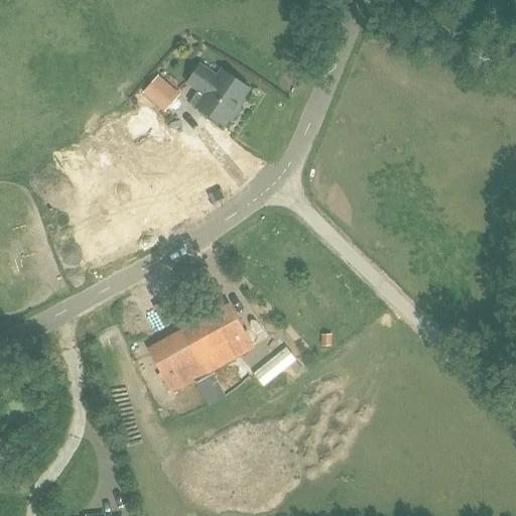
[(223,71),(219,76),(201,65),(188,83),(200,90),(190,103),(189,104),(224,127),(225,125),(230,118),(232,119),(241,105),(239,104),(250,89),(223,71)]
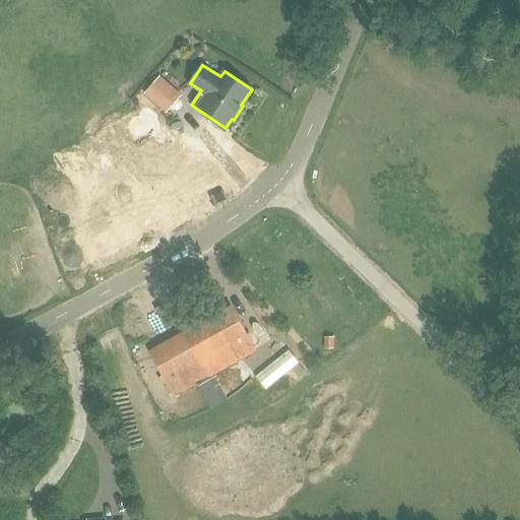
[(167,114),(183,95),(160,76),(144,94),(167,114)]
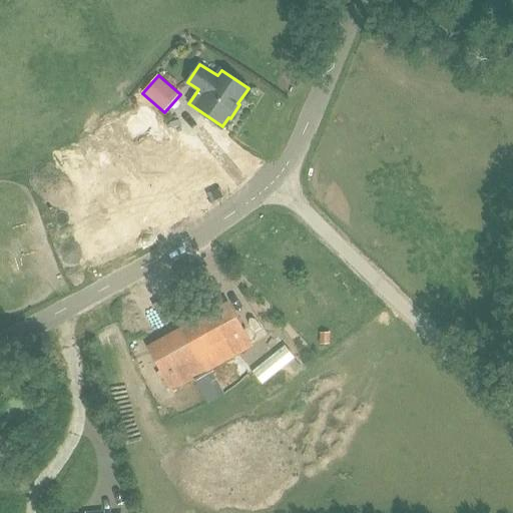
[(185,156),(142,116),(114,146),(157,186),(185,156)]
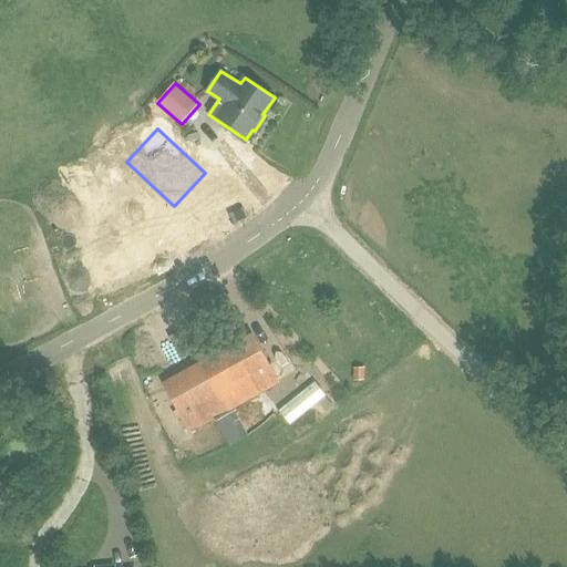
[(107,184),(81,202),(111,248),(138,230),(107,184)]
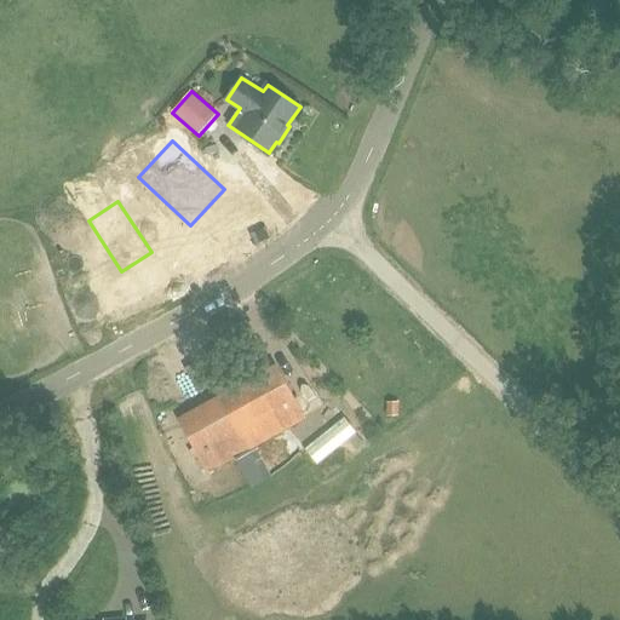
[(234,459),(251,488),(251,489),(271,477),(256,448),(308,419),(276,363),(214,397),(220,407),(182,429),(196,454),(207,475),(234,459)]
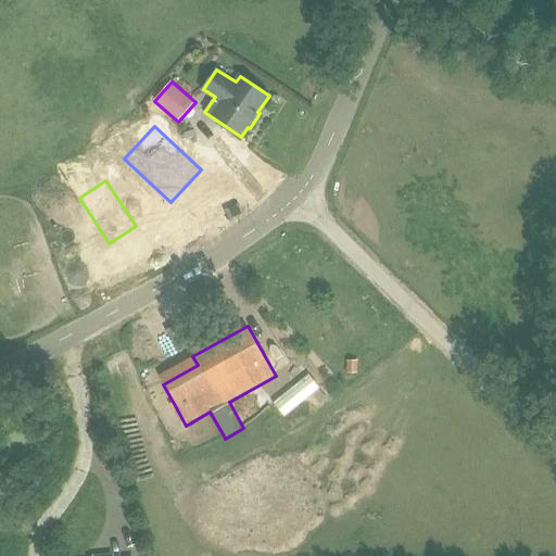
[(285,417),(321,390),(310,374),(274,402),(285,417)]
